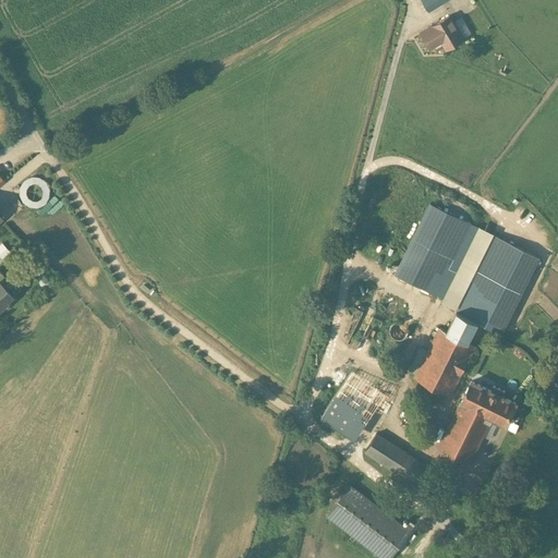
[(441,0),(422,0),(429,12),(444,2),(441,0)]
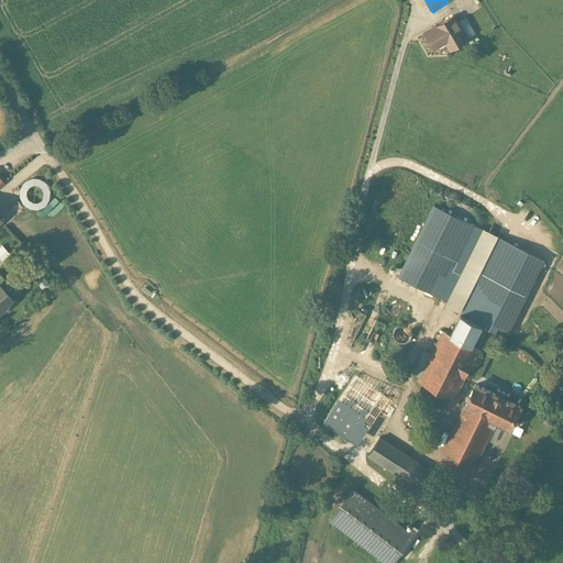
[(453,15),(435,26),(445,41),(451,51),(467,40),(453,15)]
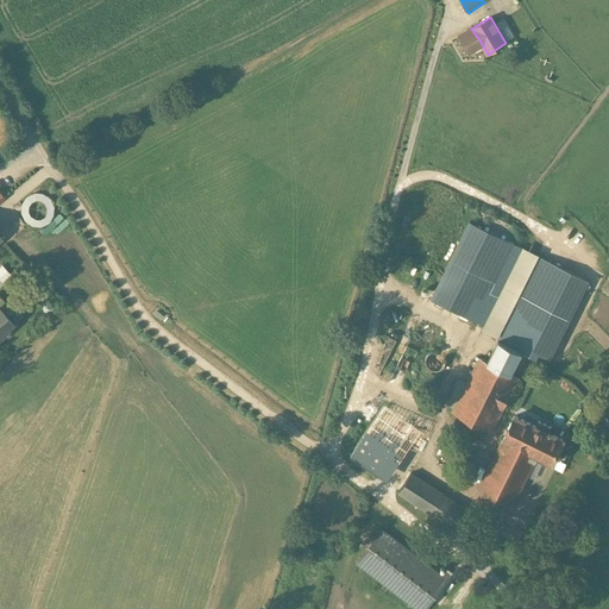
[(471,29),(459,36),(469,52),(482,44),(471,29)]
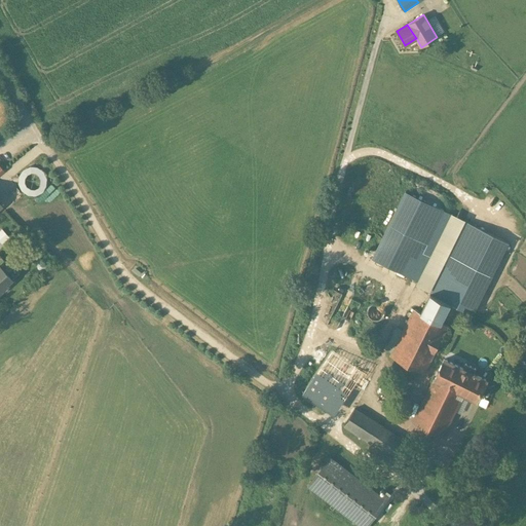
[(406,192),(372,259),(418,282),(451,215),(406,192)]
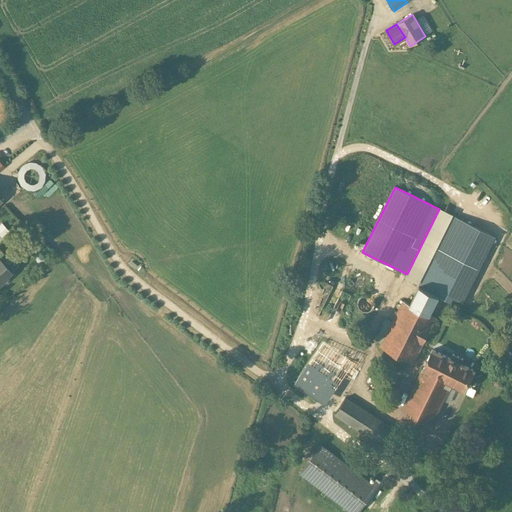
[(451,215),(416,285),(438,296),(450,302),(452,297),(462,302),(495,237),(451,215)]
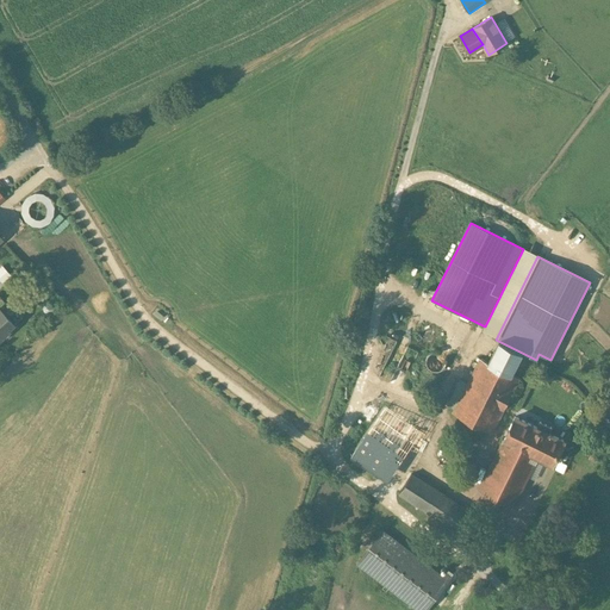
[(13,307),(11,310),(0,298),(0,310),(12,323),(20,316),(13,307)]
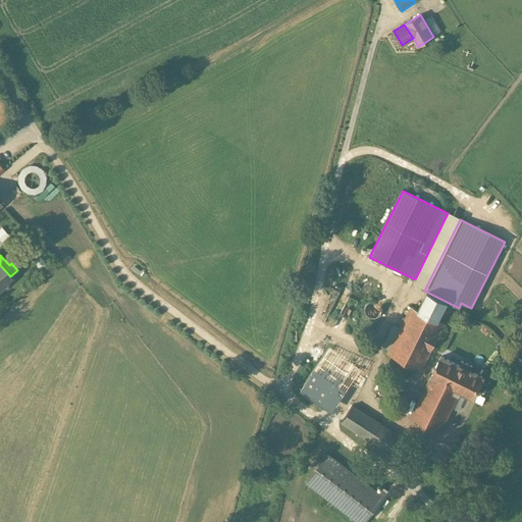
[(0,285),(10,276),(0,265),(0,285)]
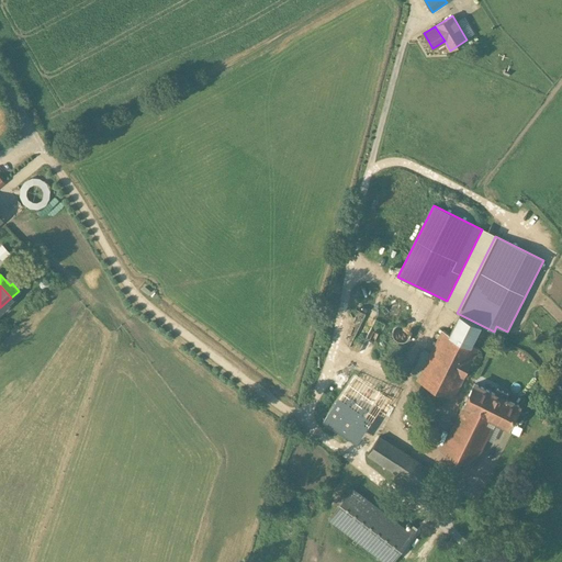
[(368,308),(358,304),(356,310),(364,315),(368,308)]
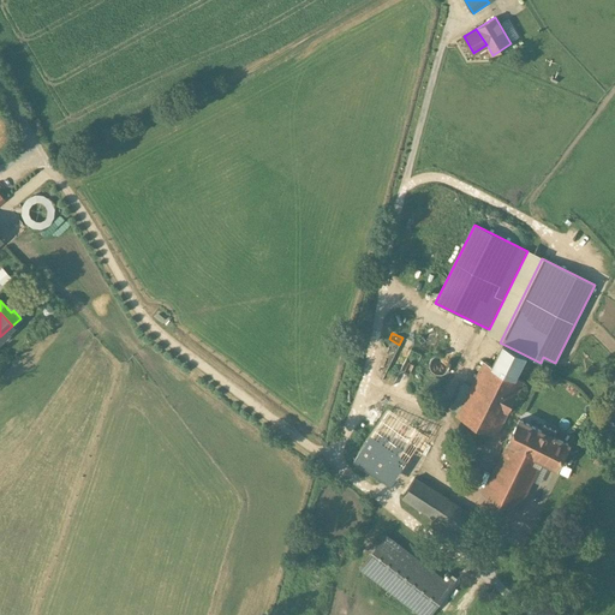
[(526,356),(502,344),(491,365),(515,377),(526,356)]
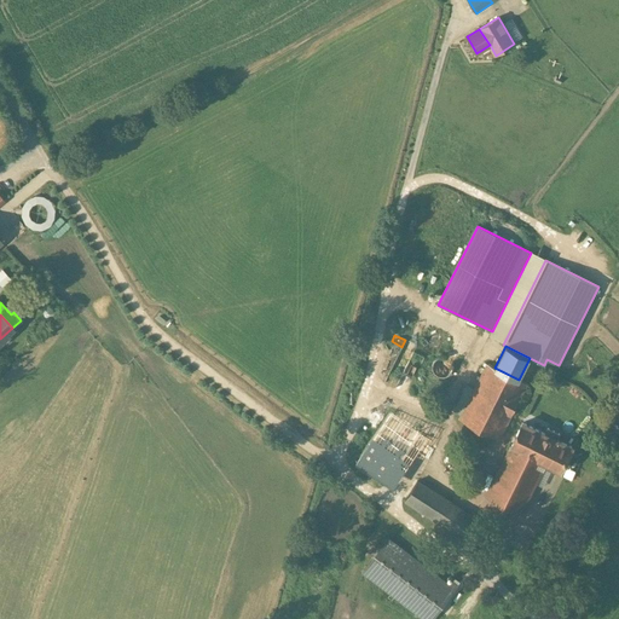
[(412,359),(423,363),(426,356),(415,352),(412,359)]
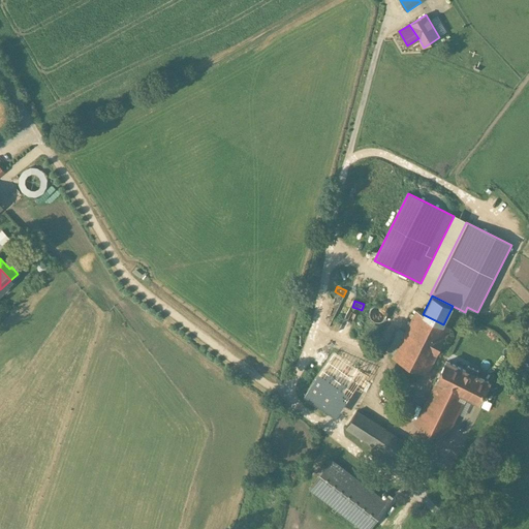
[(386,317),(386,313),(386,310),(384,308),(381,306),(378,305),(375,306),(372,308),(370,311),(370,314),(370,317),(372,320),(375,321),(378,322),(381,321),(384,319),(386,317)]
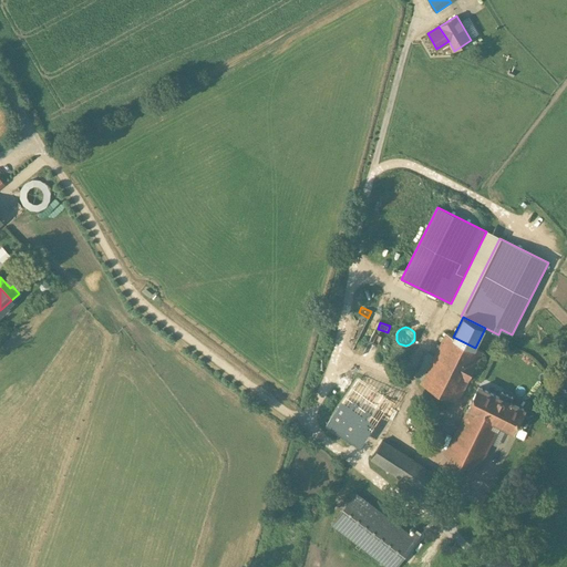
[(453,337),(446,333),(421,384),(457,402),(483,351),(475,348),(453,337)]
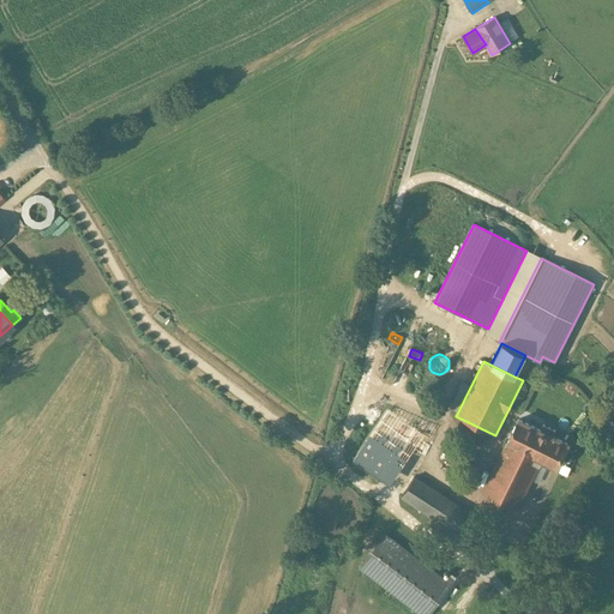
[(576,444),(522,415),(507,443),(542,459),(561,471),(576,444)]
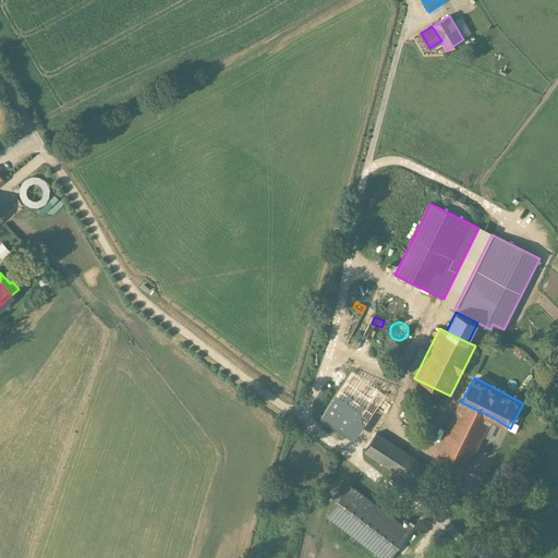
[(377,385),(358,424),(376,433),(399,385),(390,380),(386,389),(377,385)]
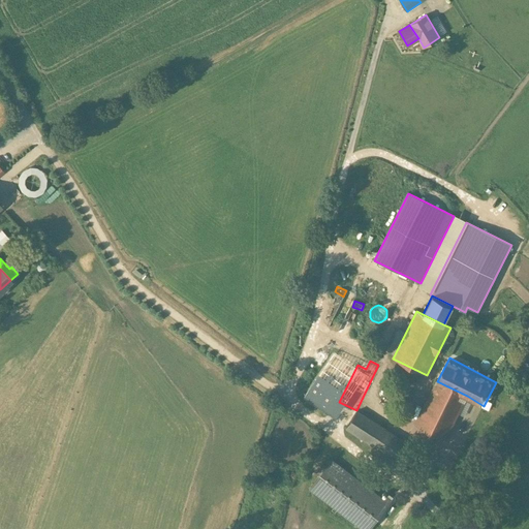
[(339,402),(306,377),(296,391),(331,417),(339,402)]
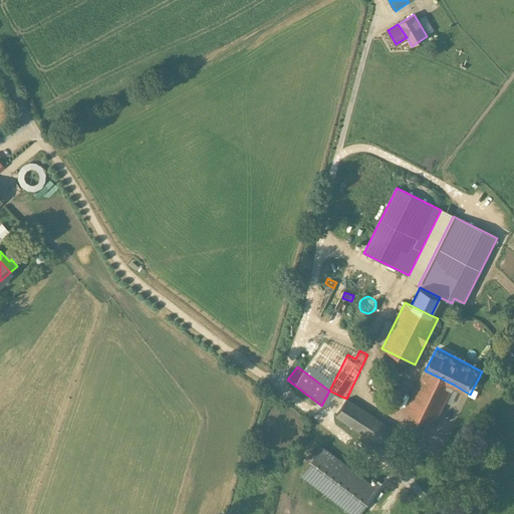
[(454,384),(425,370),(418,384),(414,394),(404,413),(433,427),(454,384)]
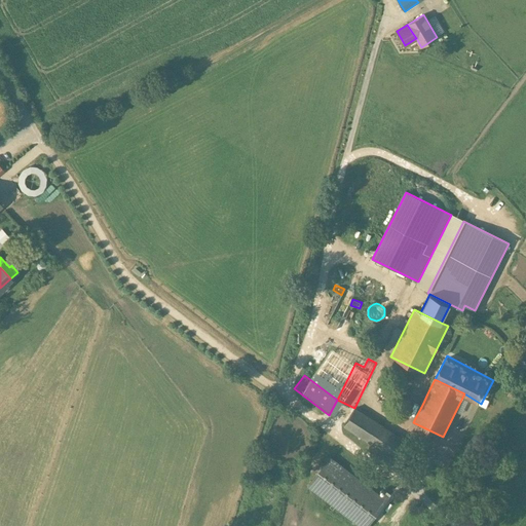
[(409,392),(386,381),(380,392),(396,400),(399,395),(405,399),(409,392)]
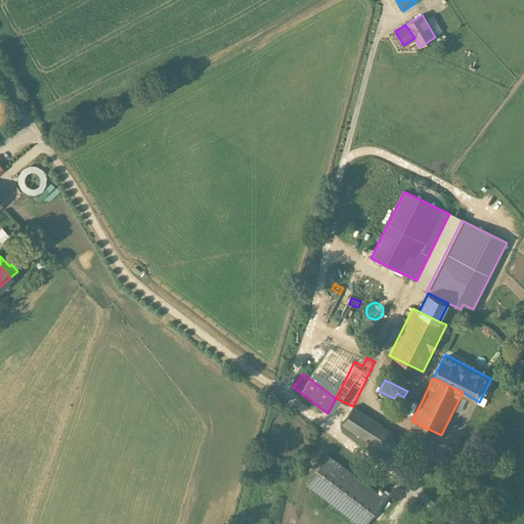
[(426,392),(417,388),(411,396),(422,401),(426,392)]
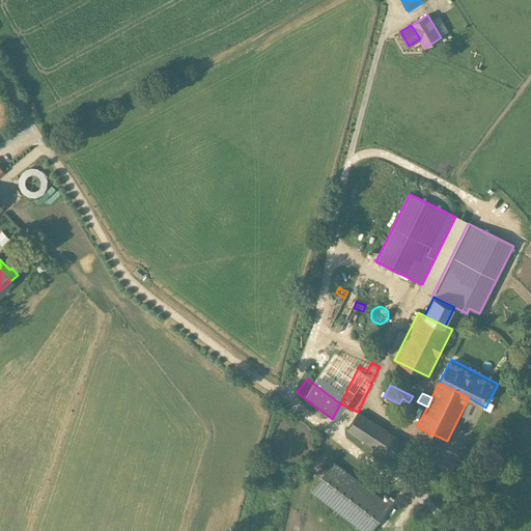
[(416,451),(358,413),(358,412),(340,403),(332,419),(374,447),(370,454),(401,474),(416,451)]
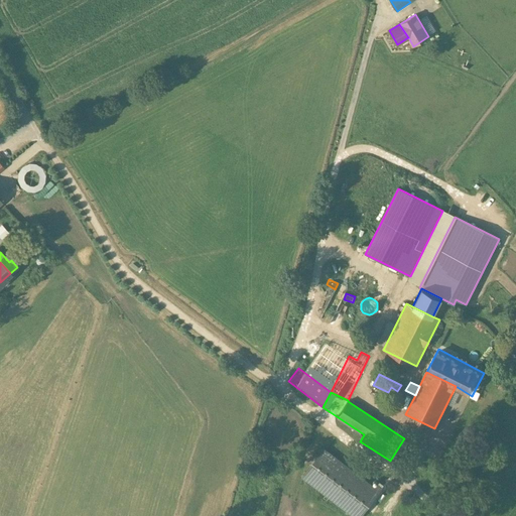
[(374,490),(323,449),(302,476),(356,515),(360,515),(382,489),(377,485),(374,490)]
